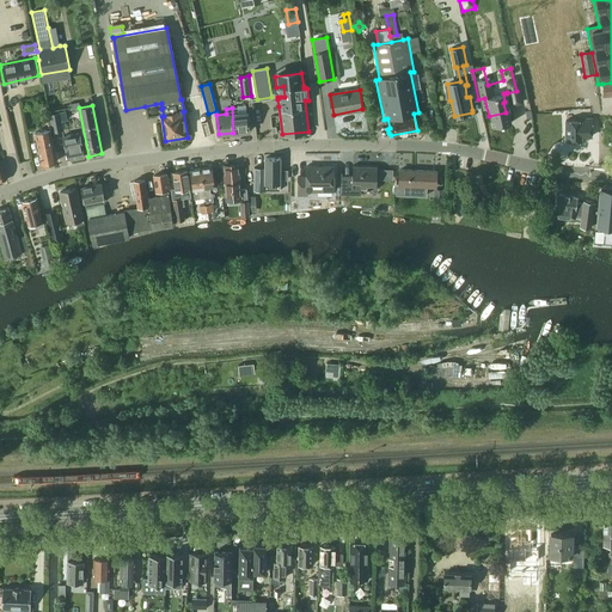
[(238,108),(232,108),(233,133),(249,132),(248,112),(246,112),(238,112),(238,108)]
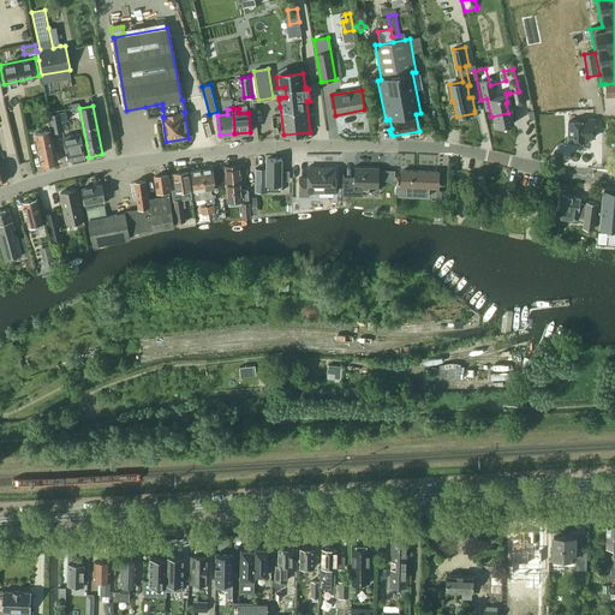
[(67,120),(66,111),(51,114),(53,131),(64,130),(61,121),(67,120)]
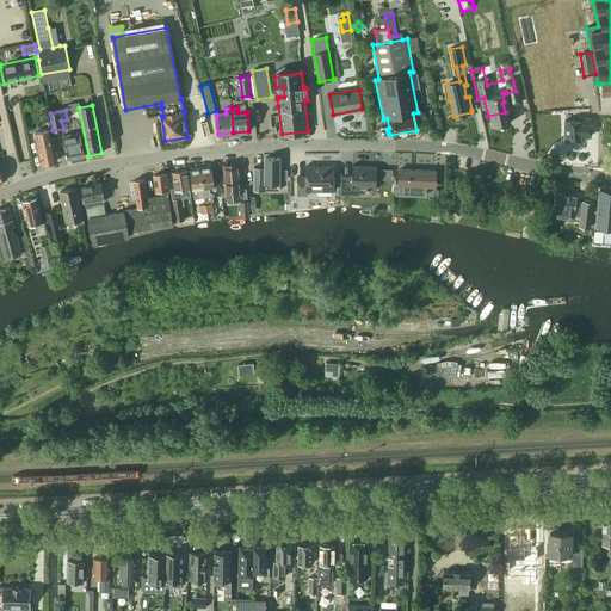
[(591,136),(591,117),(579,118),(579,121),(566,121),(566,141),(580,141),(580,136),(591,136)]
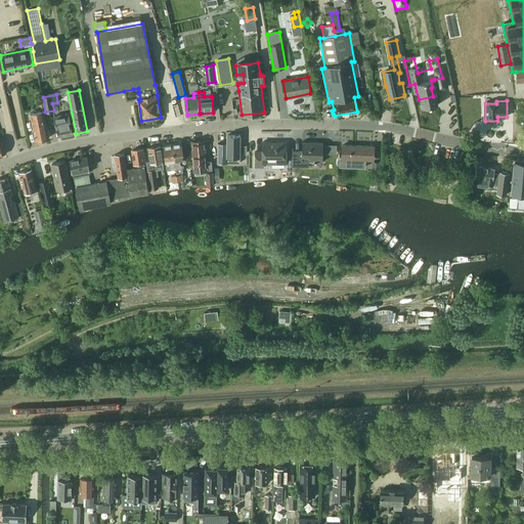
[(48,138),(43,111),(30,113),(36,141),(37,141),(39,142),(43,141),(43,139),(48,138)]
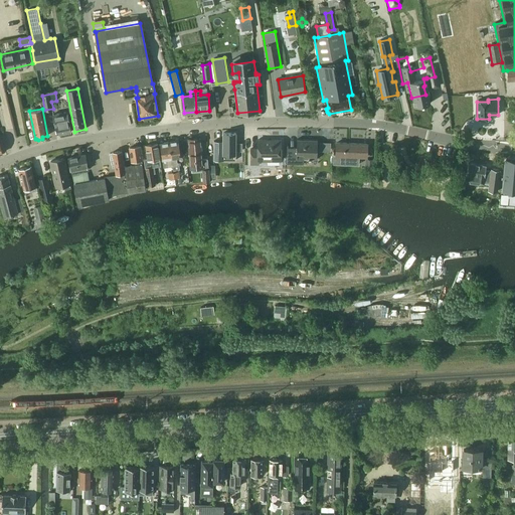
[(71,132),(67,113),(55,115),(59,135),(71,132)]
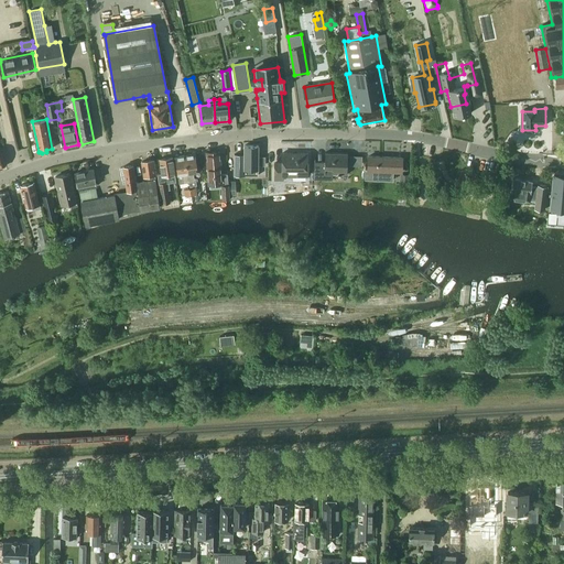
[(259,147),(245,145),(245,147),(245,155),(235,154),(234,176),(258,176),(258,147),(259,147)]
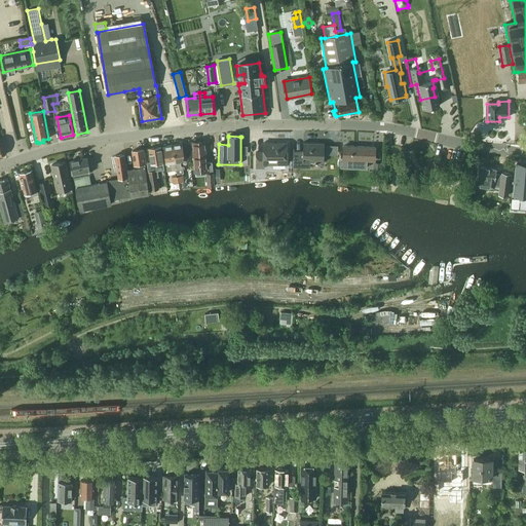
[(205,142),(193,143),(195,173),(208,172),(205,142)]
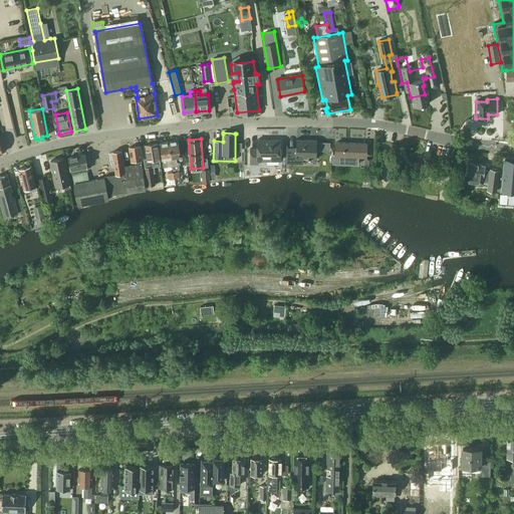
[(280,140),(258,140),(258,149),(251,149),(250,165),(257,165),(257,161),(280,161),(280,140)]
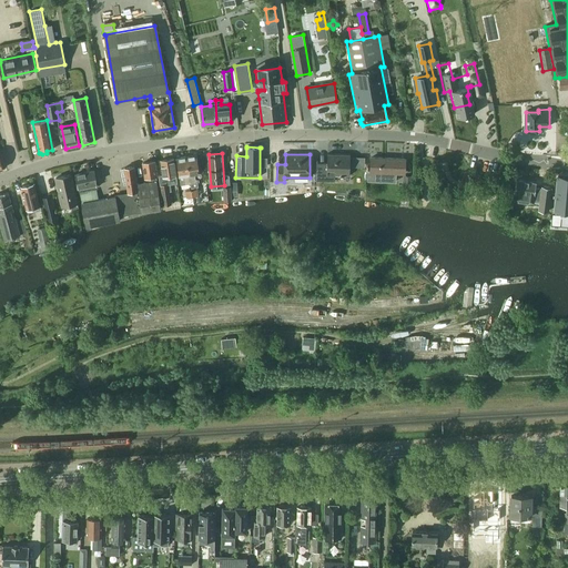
[(351,154),(327,154),(327,163),(317,163),(317,160),(316,181),(335,182),(335,176),(350,178),(351,154)]
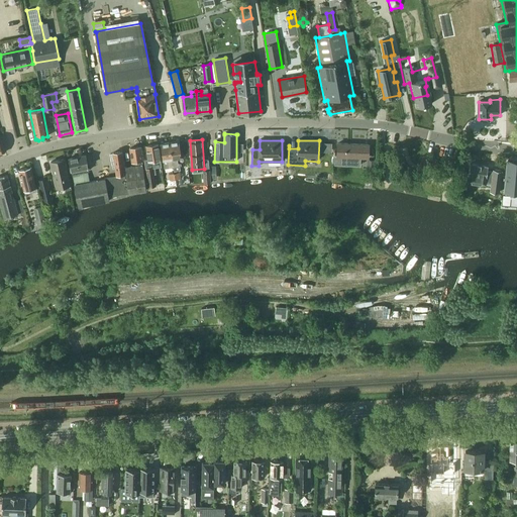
[(179,141),(170,142),(174,167),(174,171),(181,170),(180,163),(178,164),(178,159),(182,159),(179,141)]
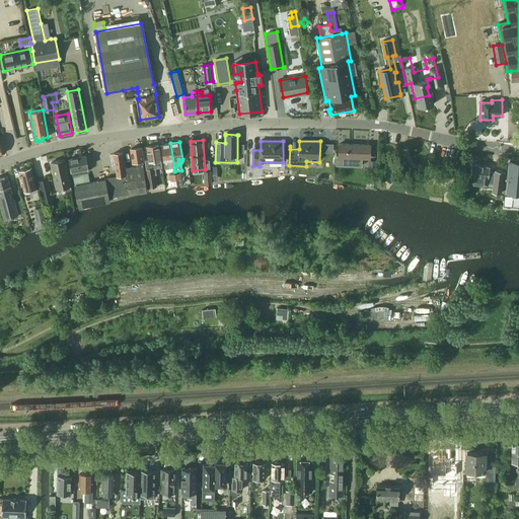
[(174,167),(170,143),(161,144),(165,169),(174,167)]
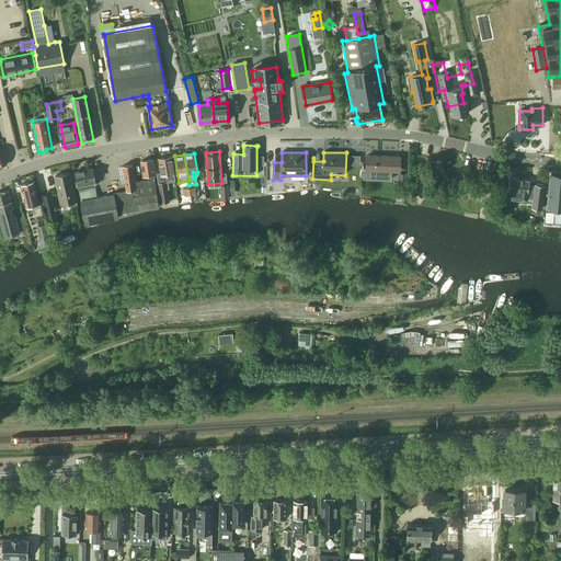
[(348,156),(348,165),(361,165),(361,157),(348,156)]
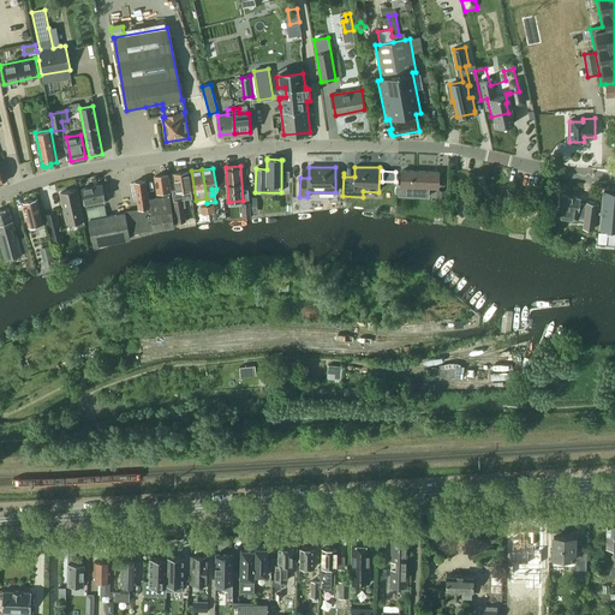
[(439,172),(402,171),(401,185),(398,185),(398,196),(429,197),(430,189),(437,189),(439,172)]
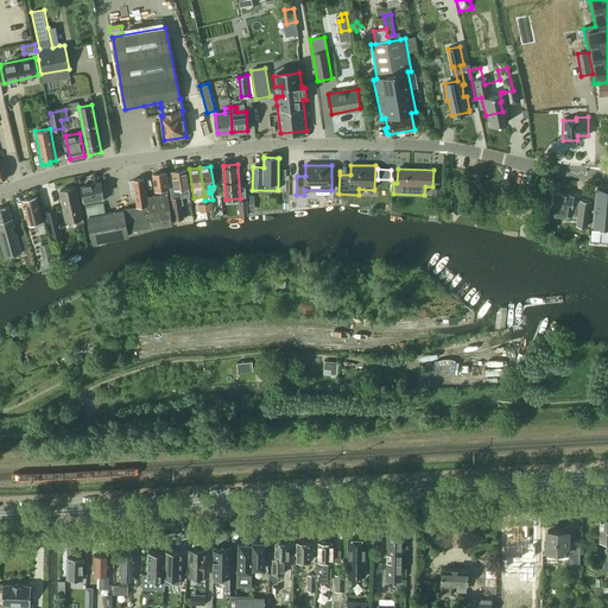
[(190,196),(185,170),(172,172),(173,187),(170,188),(175,221),(183,219),(182,203),(184,203),(183,197),(190,196)]
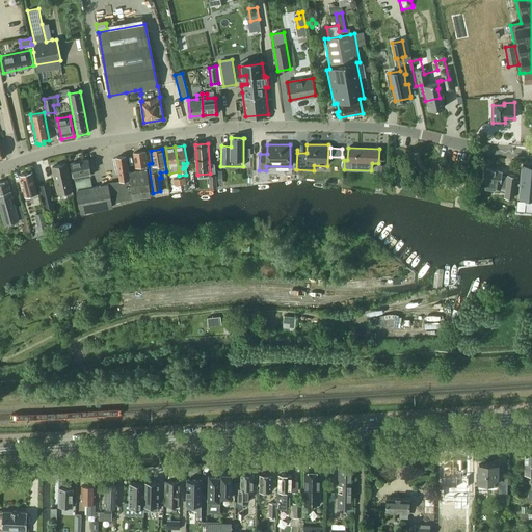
[(147,165),(144,151),(134,153),(136,166),(139,166),(139,170),(129,171),(133,198),(151,195),(145,165),(147,165)]
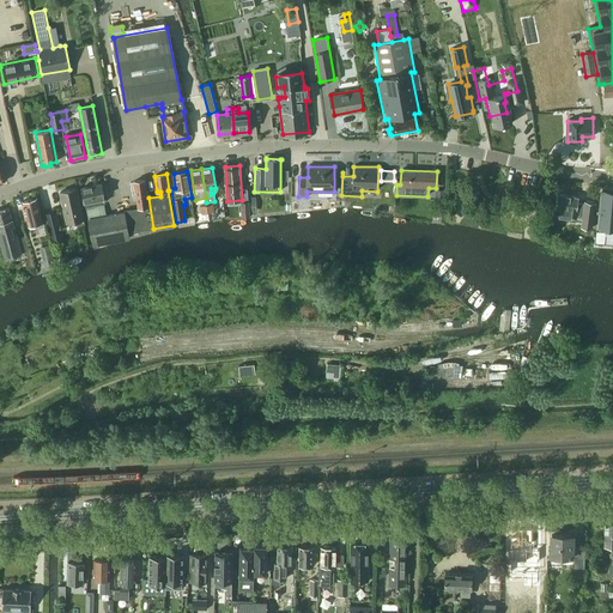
[(138,208),(125,210),(125,212),(128,232),(152,229),(145,180),(134,182),(138,208)]
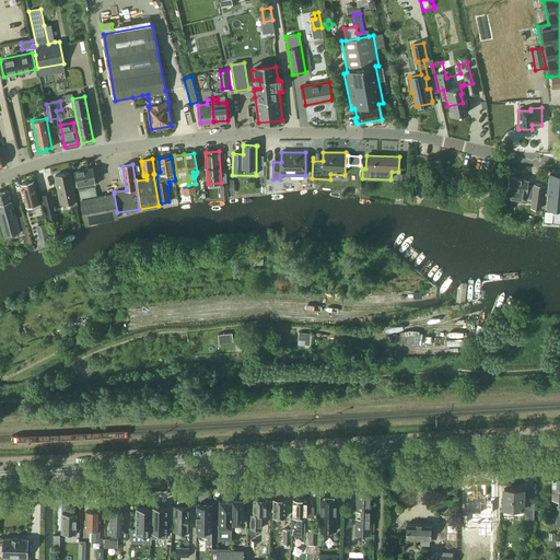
[(96,185),(92,168),(74,172),(78,188),(96,185)]
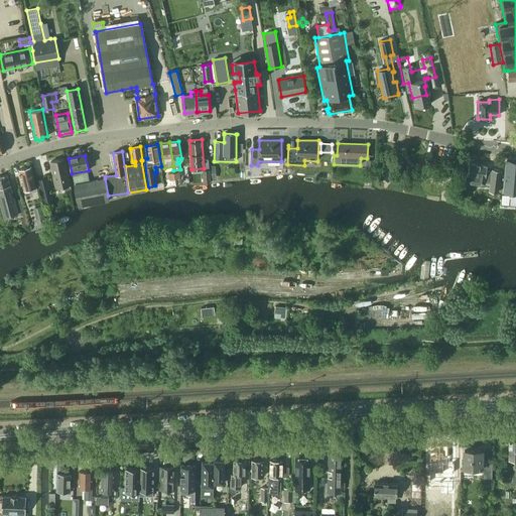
[(72,189),(65,159),(50,162),(55,188),(67,185),(68,190),(72,189)]
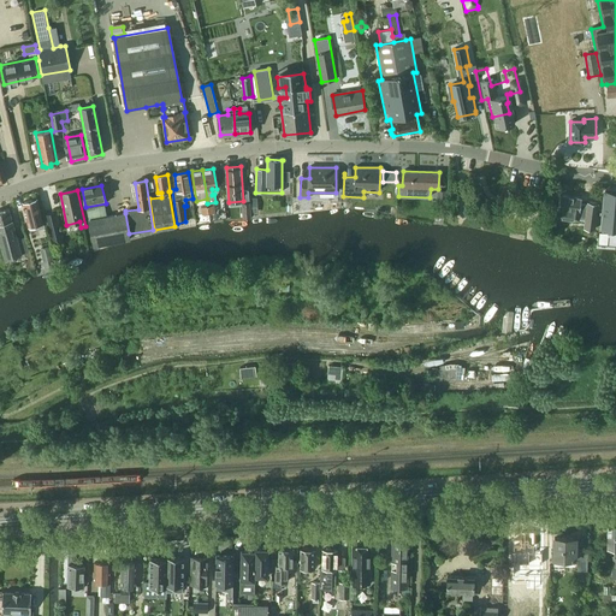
[(445,190),(436,190),(434,200),(445,200),(445,190)]
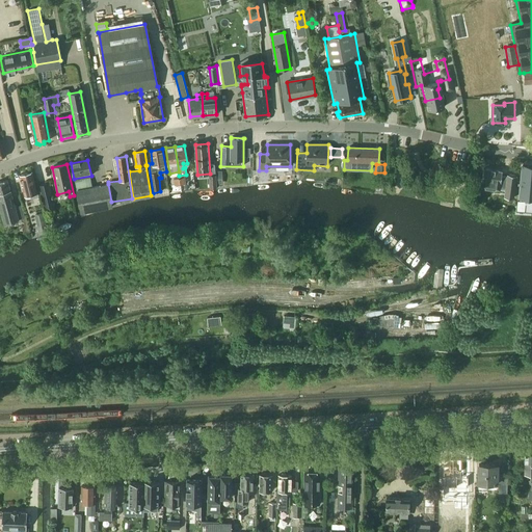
[(531,166),(523,166),(522,181),(525,181),(525,191),(525,193),(531,193),(531,166)]
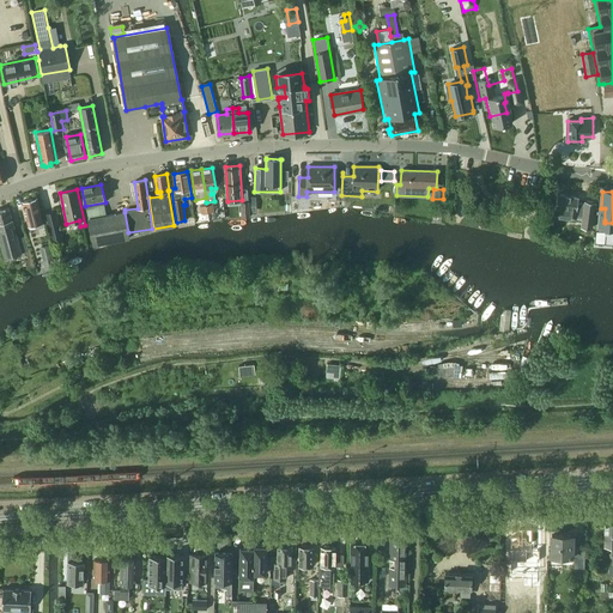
[(557,194),(554,217),(560,218),(569,219),(575,219),(576,218),(583,219),(582,226),(592,229),(595,202),(584,201),(584,204),(578,202),(578,198),(557,194)]
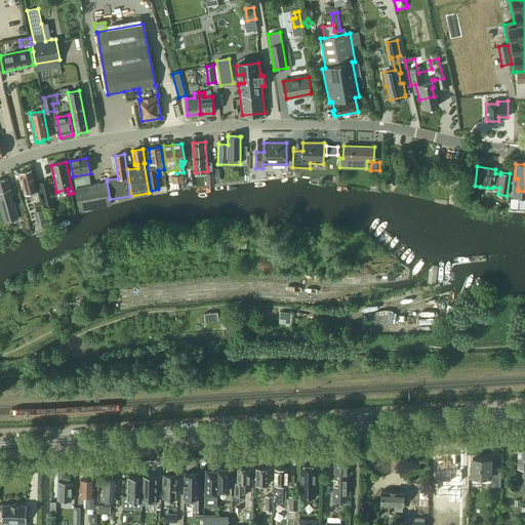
[(32,169),(19,172),(25,193),(35,191),(37,190),(32,169)]
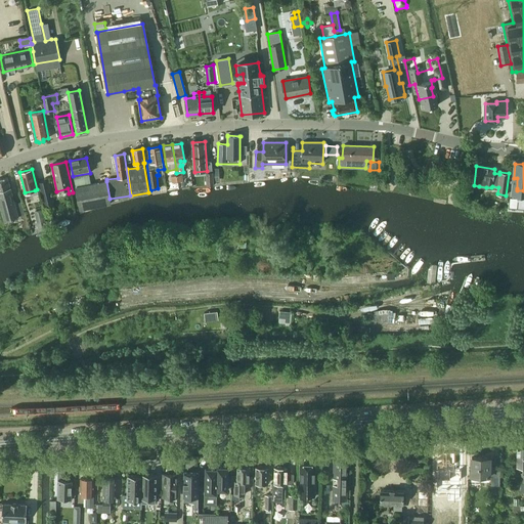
[(91,184),(89,175),(74,178),(80,209),(111,204),(110,199),(106,181),(99,182),(91,184)]
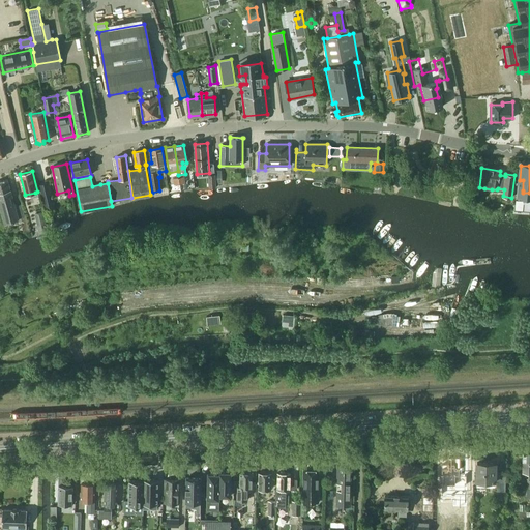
[(0,206),(4,223),(19,218),(21,217),(22,221),(25,223),(22,229),(28,232),(30,231),(26,216),(25,216),(22,204),(17,205),(17,204),(15,204),(7,179),(0,181),(0,206)]
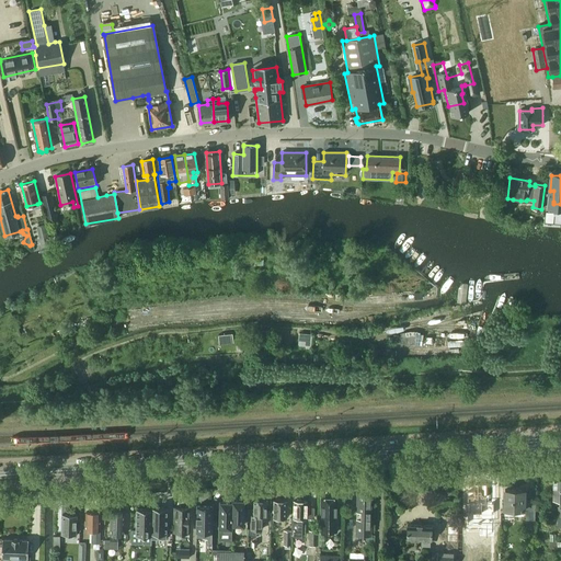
[(545,208),(544,221),(551,222),(553,209),(553,204),(546,203),(545,208)]
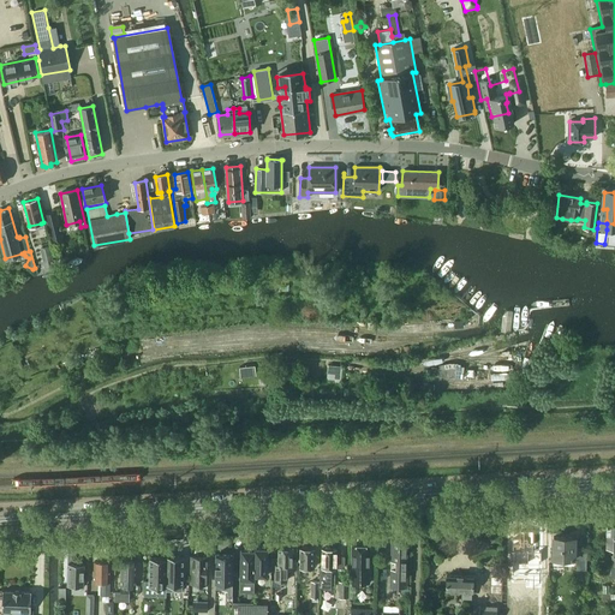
[(43,248),(40,248),(45,266),(46,268),(54,266),(54,263),(49,245),(43,248)]
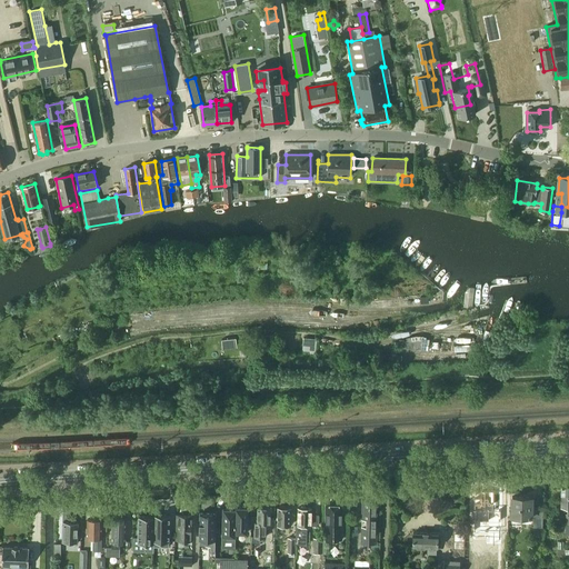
[(399,340),(398,348),(425,351),(427,338),(418,337),(407,339),(407,341),(399,340)]
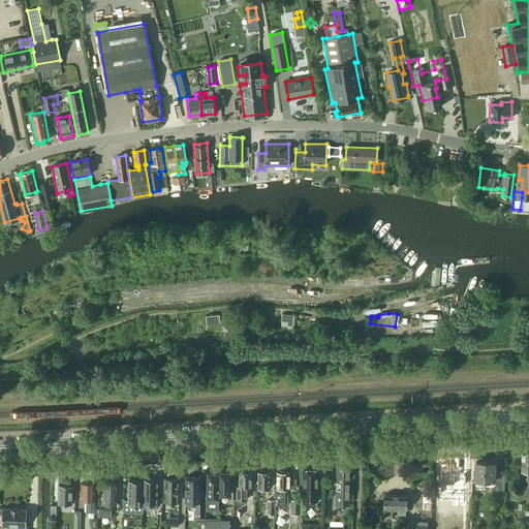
[(220,315),(207,316),(208,324),(221,323),(220,315)]
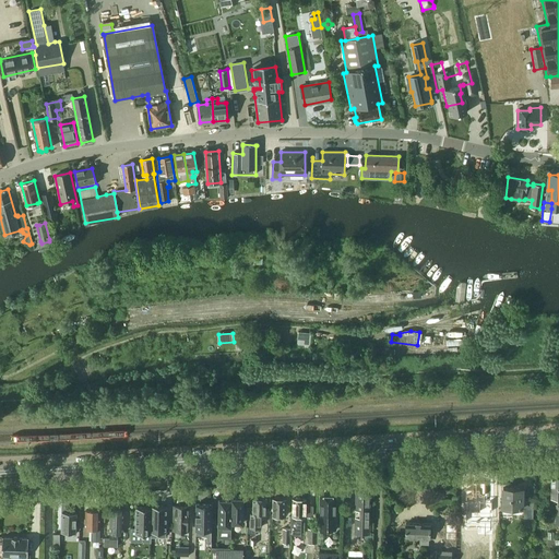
[(472,480),(471,520),(498,521),(499,501),(490,501),(491,482),(472,480)]
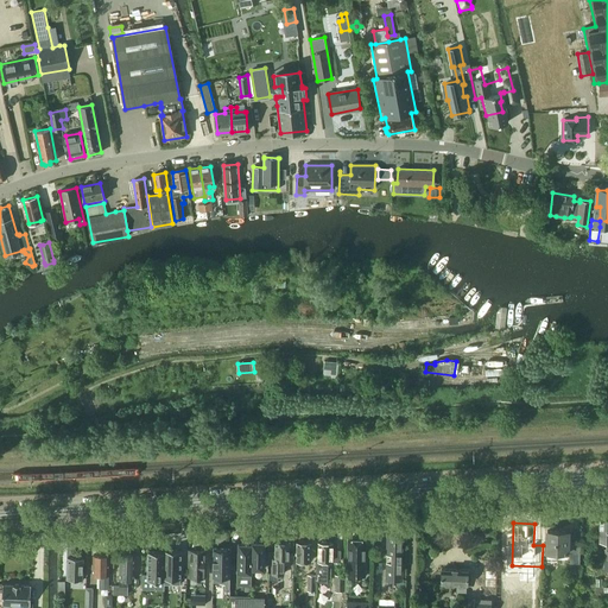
[(401,530),(388,530),(386,580),(400,580),(401,530)]
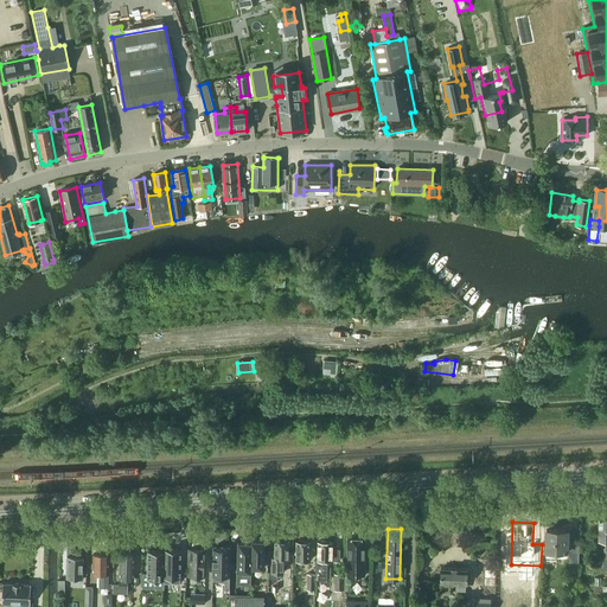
[(567,530),(547,530),(545,550),(569,551),(569,562),(579,562),(579,544),(572,544),(572,532),(567,532),(567,530)]
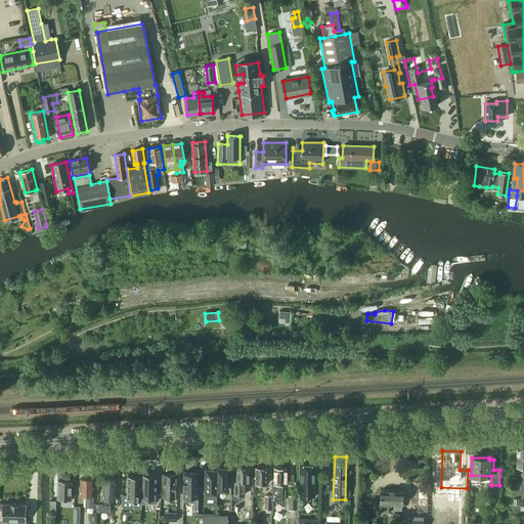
[(312,464),(303,464),(303,465),(300,465),(300,488),(303,488),(303,490),(304,492),(310,492),(312,490),(312,488),(314,488),(315,465),(312,465),(312,464)]
